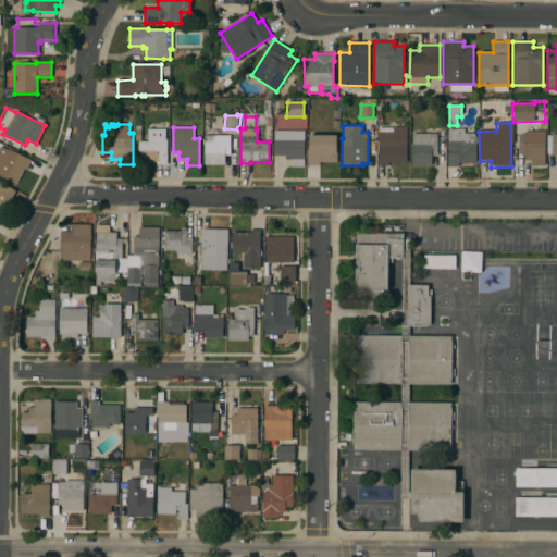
[(407,162),(387,162),(387,166),(378,166),(378,153),(379,153),(379,127),(407,127),(407,162)]
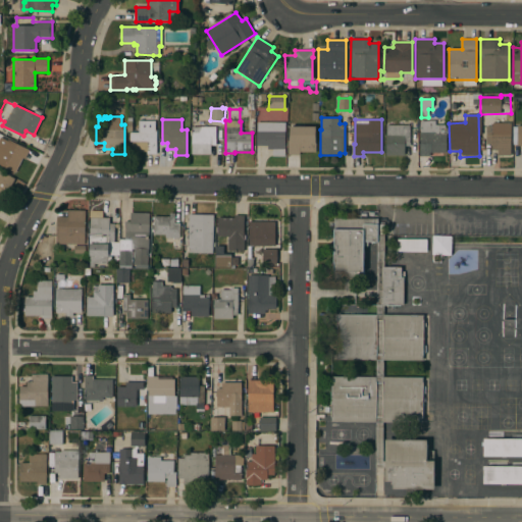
[(155,121),(155,129),(156,129),(156,154),(146,154),(146,152),(129,152),(129,133),(139,133),(139,121),(155,121)]
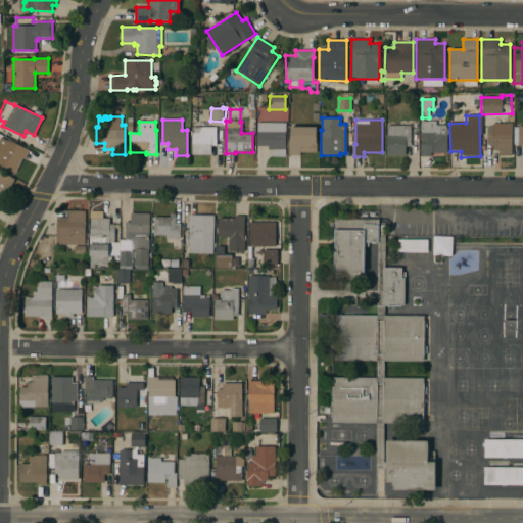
[(411,123),(411,146),(406,146),(406,155),(386,155),(386,135),(387,135),(387,122),(411,123)]
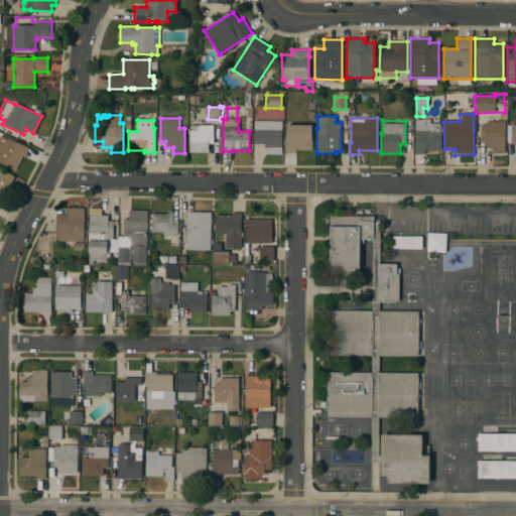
[(430,120),(430,123),(441,123),(441,151),(425,151),(424,154),(414,154),(415,120),(430,120)]
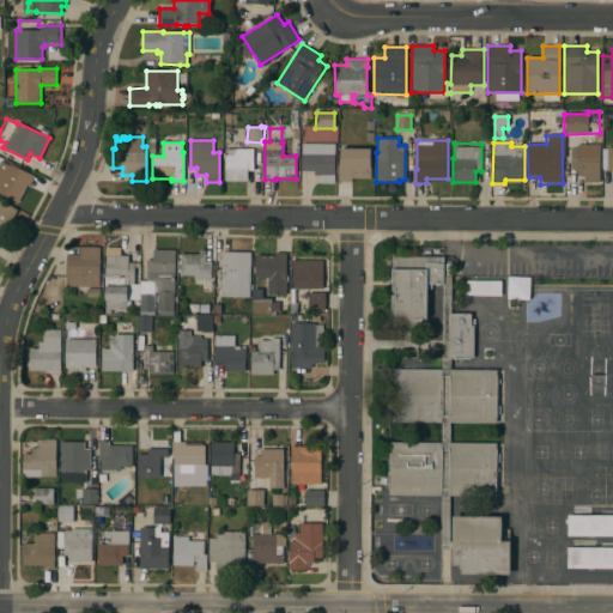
[(334,145),(334,153),(335,153),(334,183),(320,183),(320,175),(314,175),(314,171),(301,170),(302,144),(334,145)]
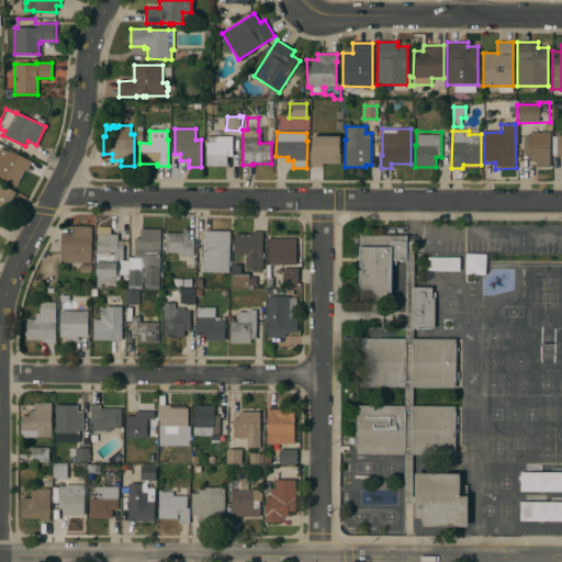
[(561,157),(557,157),(557,156),(551,156),(551,136),(557,136),(557,135),(561,135),(561,157)]
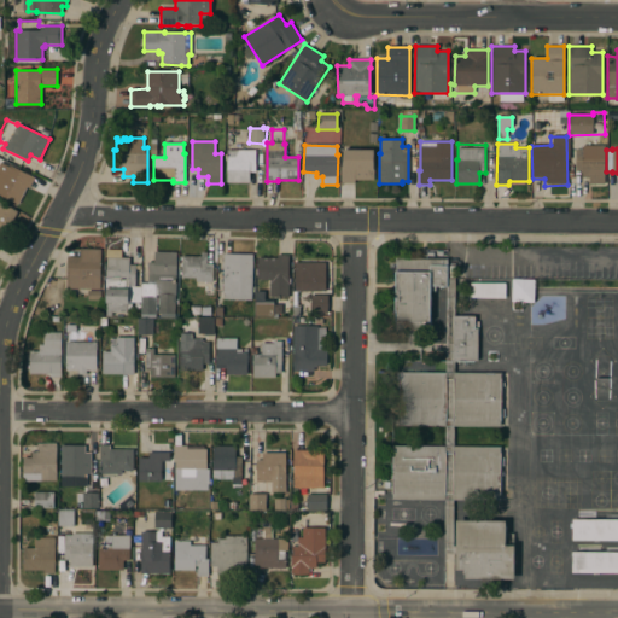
[(255,151),(255,172),(249,172),(249,184),(227,182),(227,150),(255,151)]
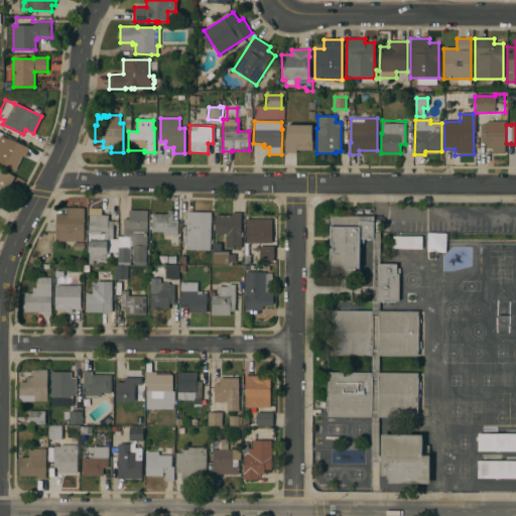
[(312,125),(312,150),(296,150),(296,153),(284,153),(284,139),(286,139),(286,125),(312,125)]
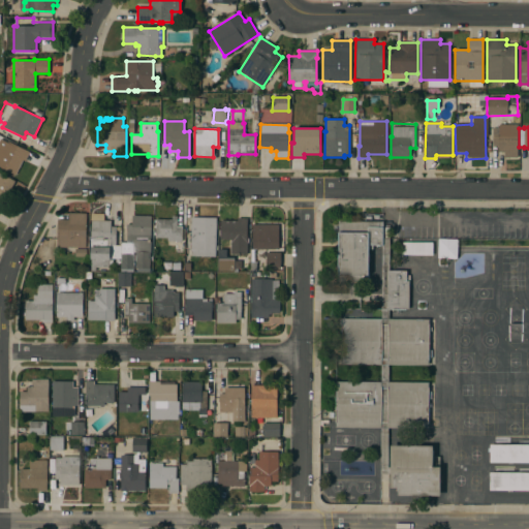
[(518,133),(519,157),(504,158),(504,152),(498,153),(498,147),(494,147),(494,128),(500,128),(500,134),(518,133)]
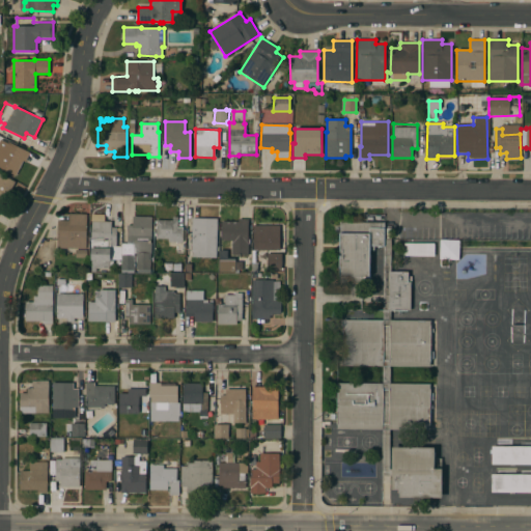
[(16,175),(0,167),(0,139),(7,143),(7,141),(29,152),(25,161),(23,160),(16,175)]
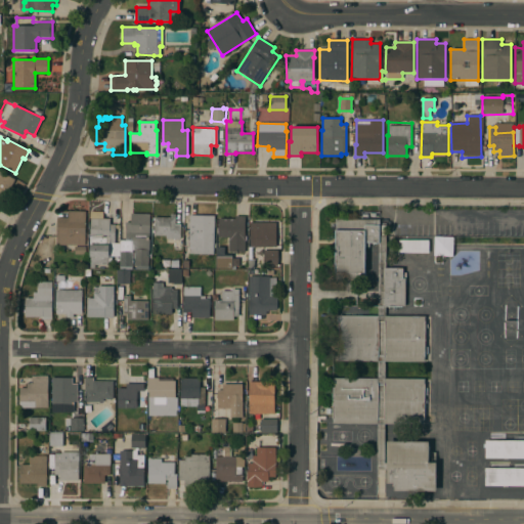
[(0,171),(14,179),(10,187),(12,189),(9,195),(7,194),(3,202),(0,200),(0,171)]
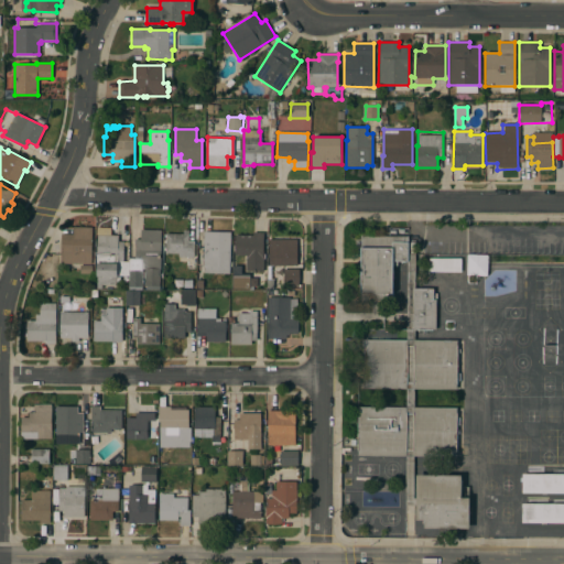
[(60,263),(61,234),(72,234),(73,227),(93,227),(90,264),(60,263)]
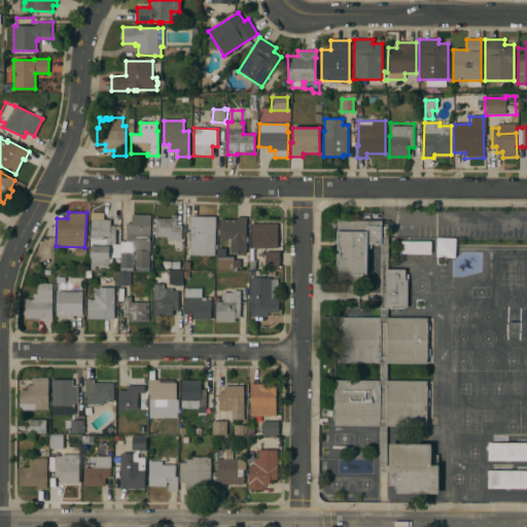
[(104,213),(103,219),(110,220),(110,225),(116,225),(115,244),(119,244),(119,257),(109,257),(109,258),(112,258),(112,264),(108,264),(108,267),(96,266),(96,270),(90,270),(91,247),(90,247),(91,212),(104,213)]
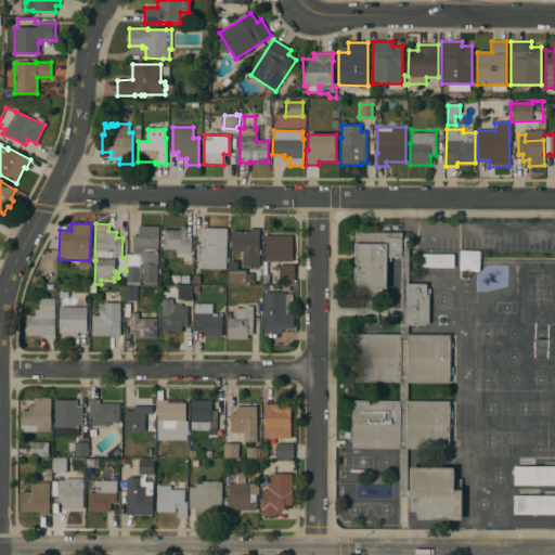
[(158,227),(157,286),(143,285),(143,281),(141,281),(141,282),(132,282),(132,285),(126,285),(127,266),(141,267),(141,259),(139,259),(139,255),(132,254),(132,235),(138,235),(139,226),(158,227)]
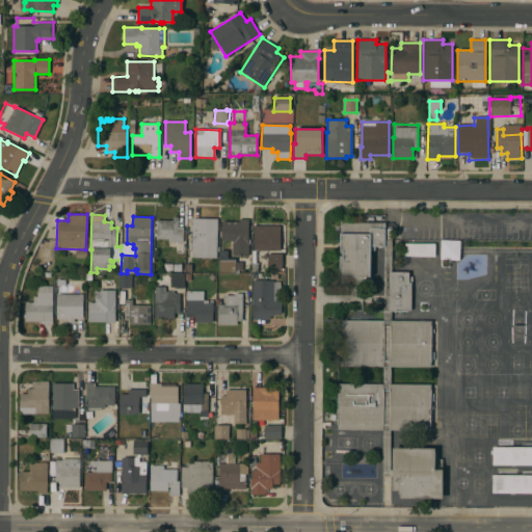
[(173,220),(173,217),(179,217),(178,227),(184,227),(183,243),(168,242),(168,239),(156,239),(156,220),(173,220)]
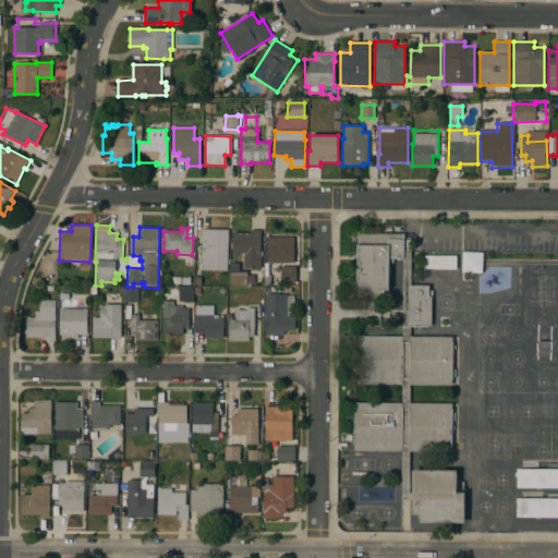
[(227,270),(201,269),(202,265),(201,265),(201,245),(198,245),(199,230),(202,230),(202,229),(228,229),(227,270)]
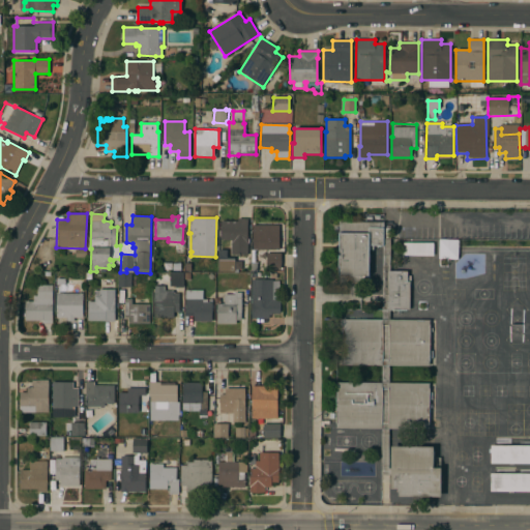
[(247,255),(231,255),(231,240),(221,239),(221,221),(237,221),(237,218),(247,218),(247,255)]
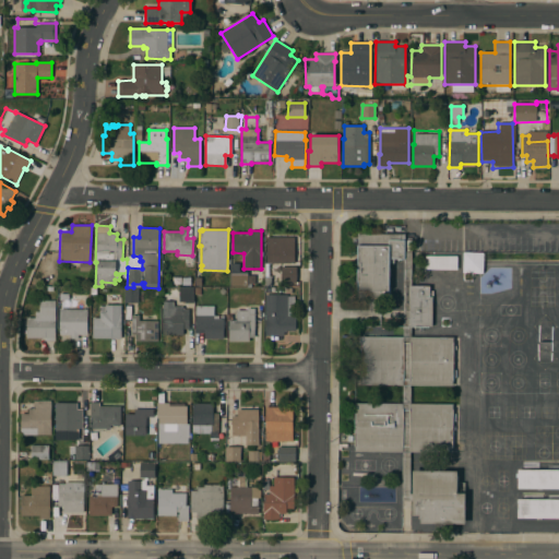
[(458,494),(465,494),(465,524),(420,523),(420,515),(412,515),(413,500),(402,500),(402,452),(354,451),(355,403),(402,404),(403,385),(360,384),(360,336),(402,337),(404,259),(393,259),(393,263),(390,263),(389,299),(357,298),(358,234),(404,234),(404,240),(412,240),(411,286),(429,286),(429,297),(432,297),(431,326),(411,326),(411,336),(453,337),(452,385),(411,384),(411,404),(453,404),(452,453),(409,452),(409,494),(412,494),(413,471),(458,472),(458,494)]
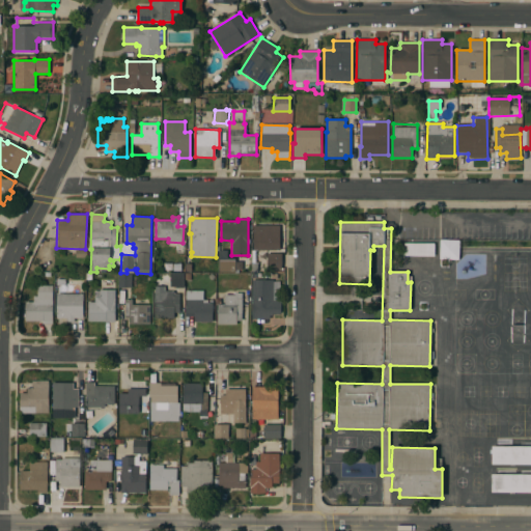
[(280,225),(279,250),(253,250),(253,225),(280,225)]
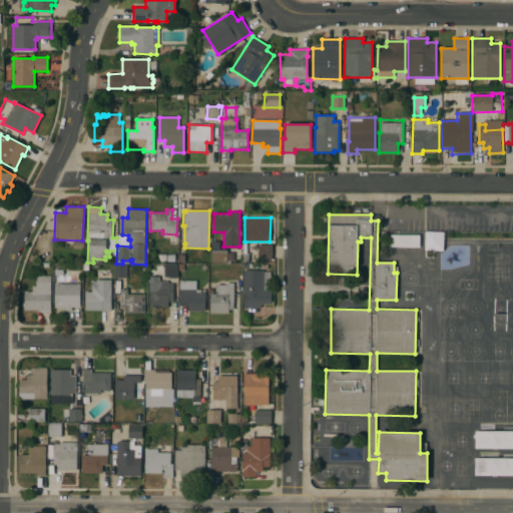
[(425,251),(425,232),(444,232),(444,252),(425,251)]
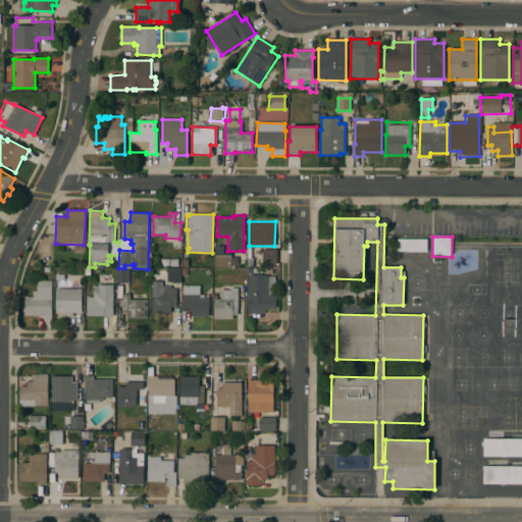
[(427,239),(427,252),(396,252),(397,239),(427,239)]
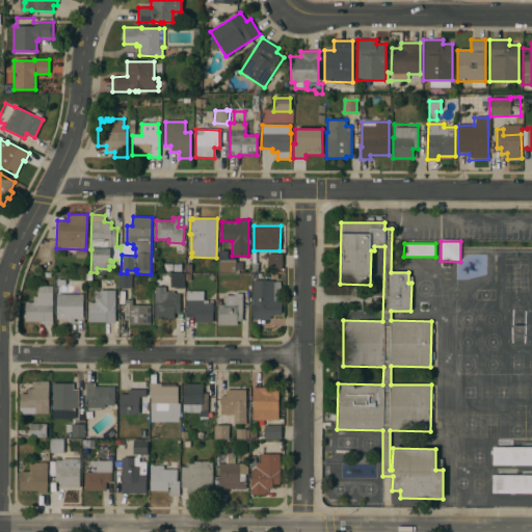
[(76,259),(76,250),(86,251),(86,260),(76,259)]
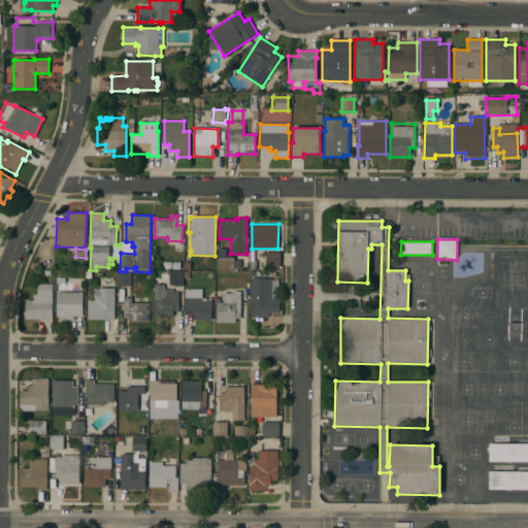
[(226,249),(226,256),(232,257),(232,259),(233,259),(233,268),(237,268),(237,270),(218,270),(218,249),(226,249)]
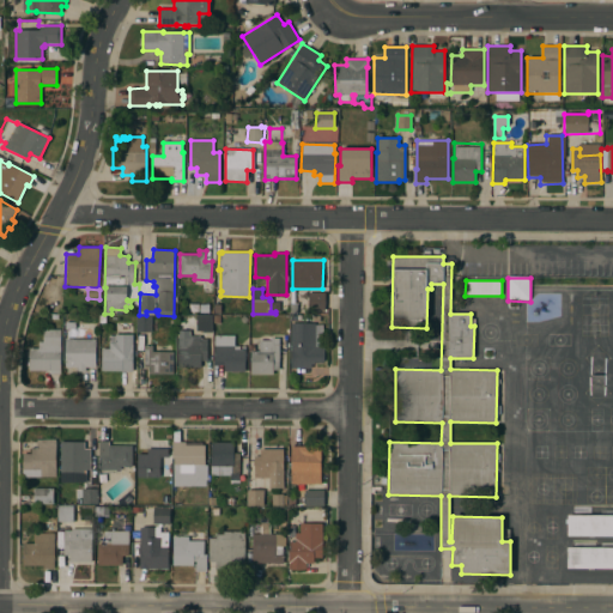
[(326,292),(326,310),(320,310),(319,315),(314,315),(314,310),(308,310),(308,292),(326,292)]
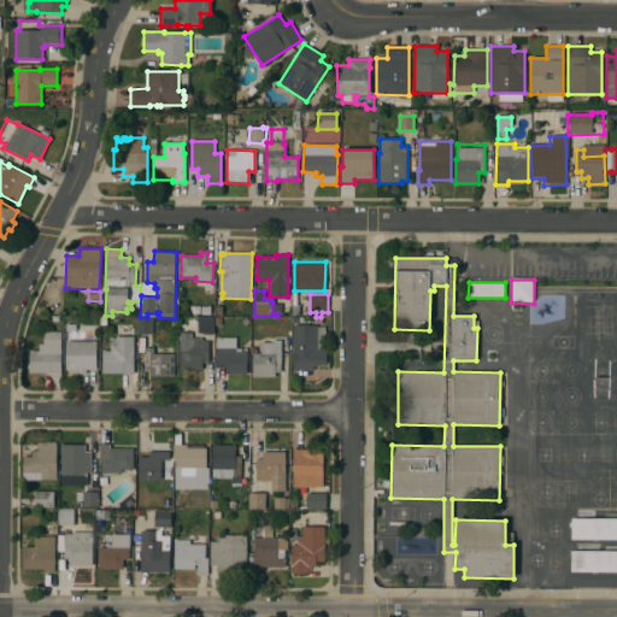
[(152,334),(136,334),(137,317),(153,318),(152,334)]
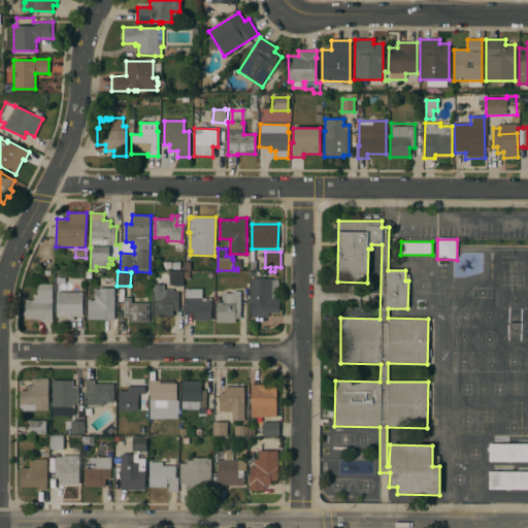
[(164,285),(164,289),(169,289),(169,271),(183,271),(183,287),(175,286),(175,292),(178,292),(178,310),(173,310),(173,317),(171,317),(171,318),(166,318),(166,317),(153,317),(153,285),(164,285)]
